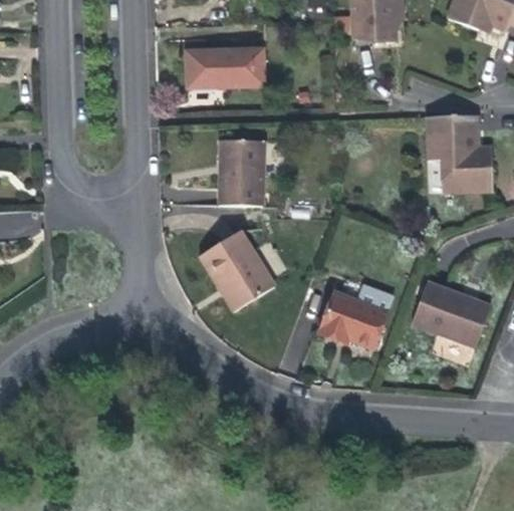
[(350,0),(352,37),(386,36),(386,41),(396,40),(396,17),(391,17),(391,1),(402,0),(350,0)]
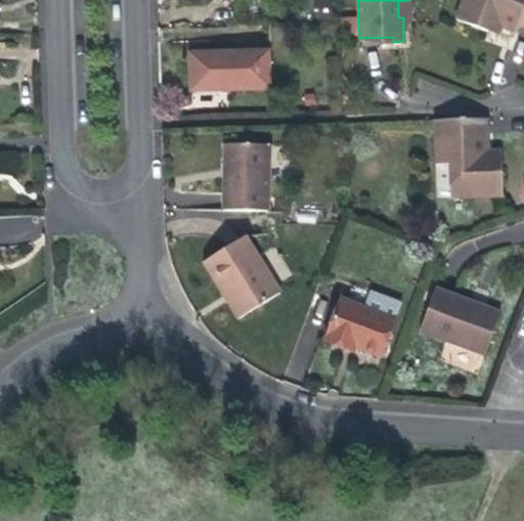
[(410,17),(409,0),(398,1),(398,17),(403,17),(410,17)]
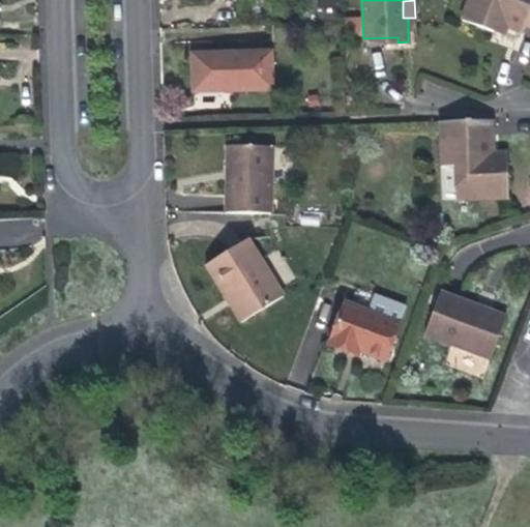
[(467,0),(462,18),(494,29),(497,21),(506,24),(523,30),(526,24),(529,24),(529,0),(467,0)]
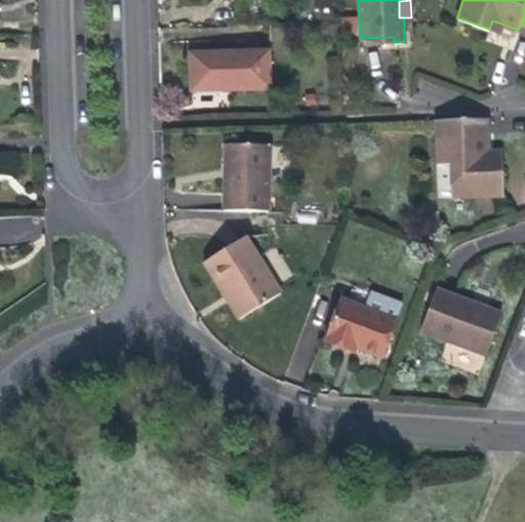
[(501,24),(492,21),(489,29),(498,33),(501,24)]
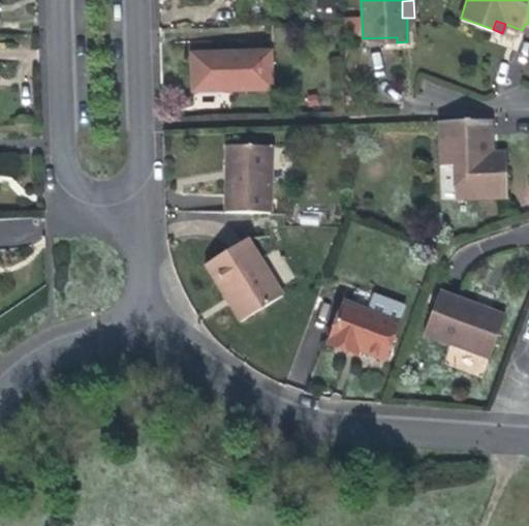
[(272,86),(271,49),(191,51),(192,89),(272,86)]
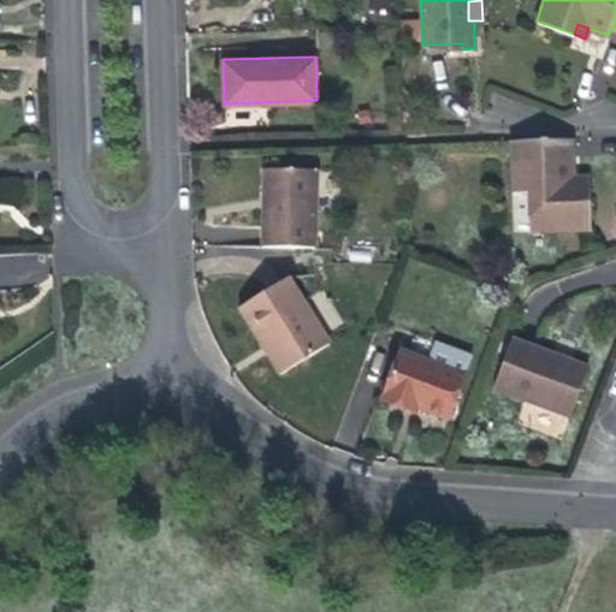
[(572,137),(511,138),(513,191),(528,191),(531,229),(591,227),(590,186),(573,188),(573,173),(572,137)]
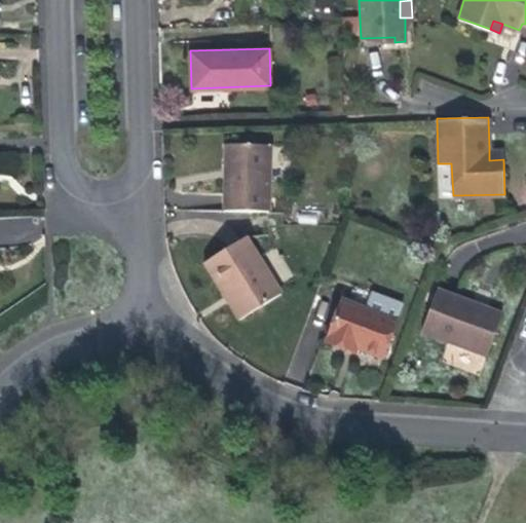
[(269,210),(271,143),(230,142),(229,175),(225,175),(224,209),(269,210)]
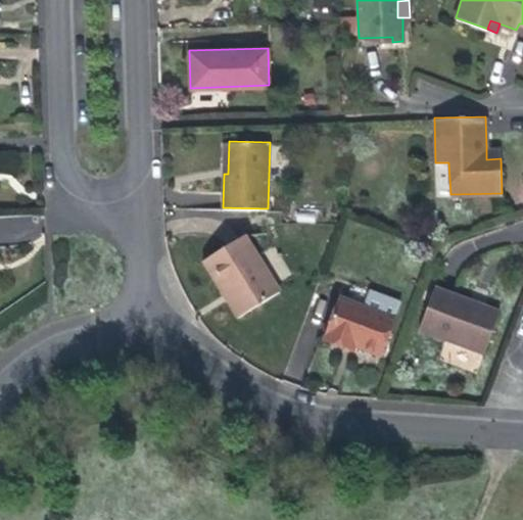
[(500,147),(486,147),(486,159),(501,158),(500,147)]
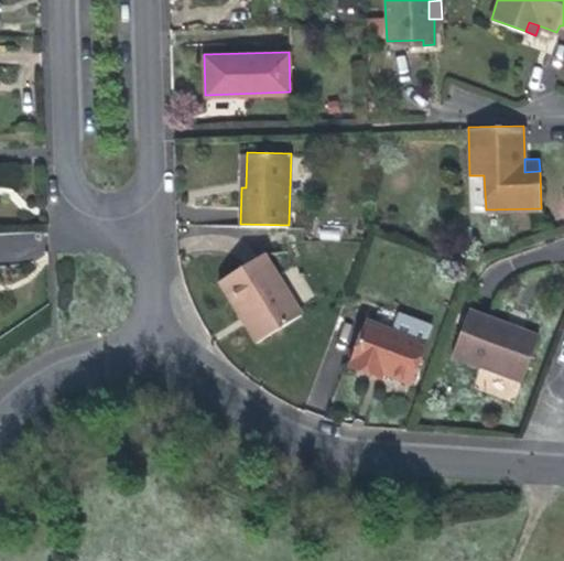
[(302,313),(263,251),(218,279),(257,341),(302,313)]
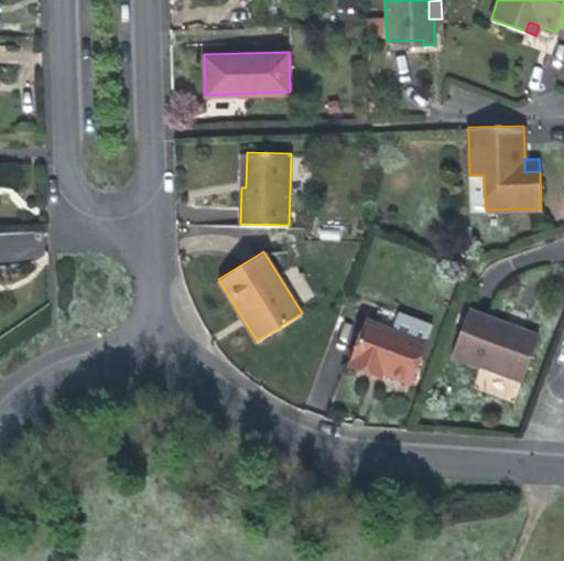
[(539,334),(468,308),(452,353),(522,379),(539,334)]
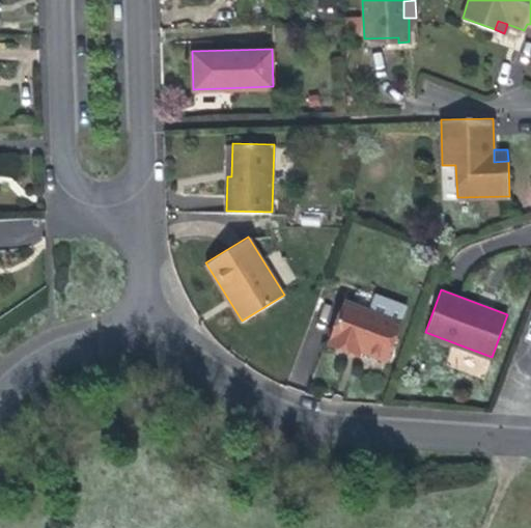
[(400,322),(344,300),(329,343),(351,352),(353,346),(360,349),(386,359),(400,322)]
